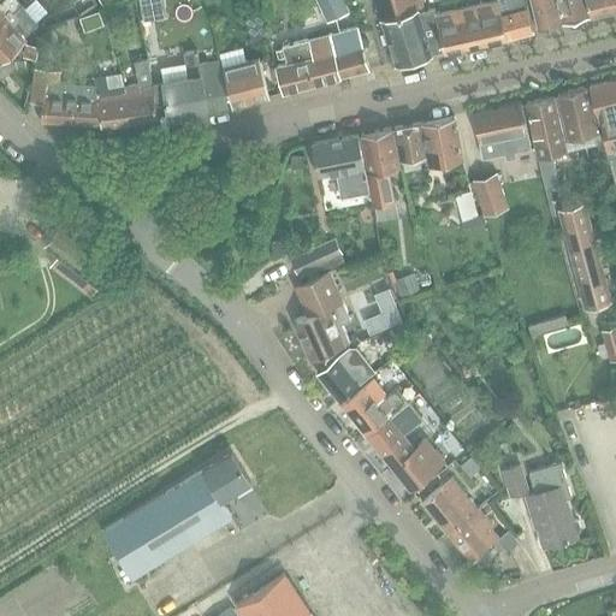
[(35,21),(22,5),(17,0),(3,0),(0,3),(0,60),(25,40),(23,36),(37,24),(35,21)]
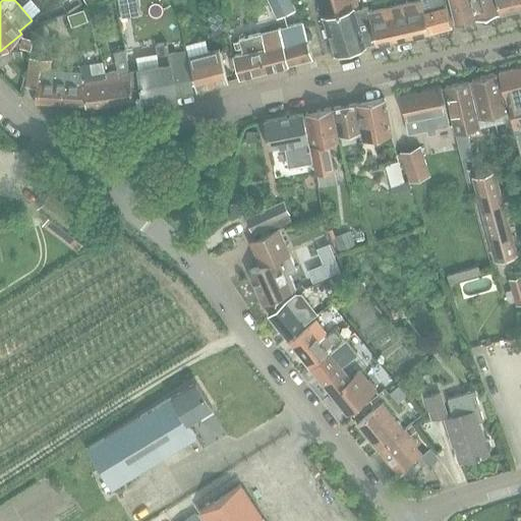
[(138,0),(118,0),(121,15),(141,12),(138,0)]
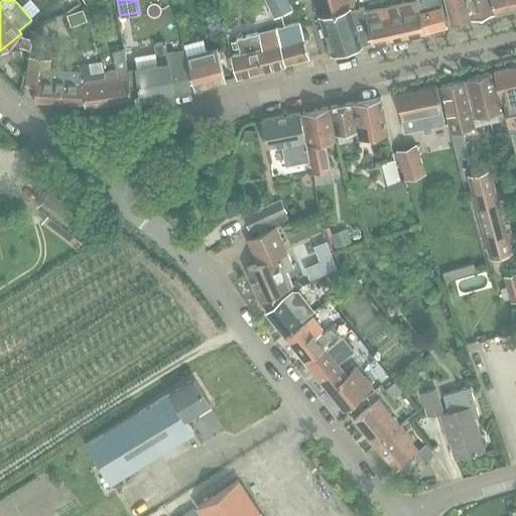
[(287,0),(266,0),(274,17),(292,8),(287,0)]
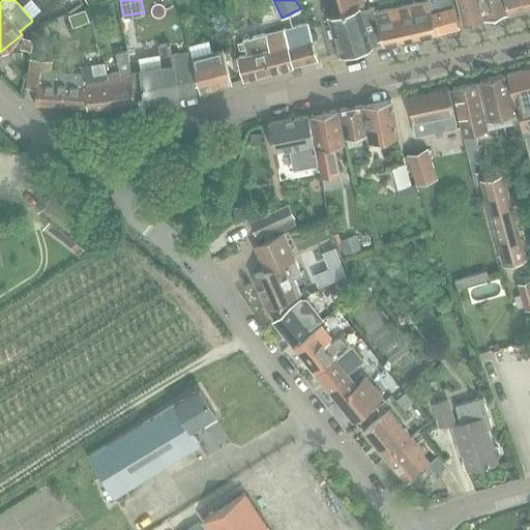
[(359,9),(360,8),(357,0),(322,0),(327,17),(340,54),(370,47),(359,9)]
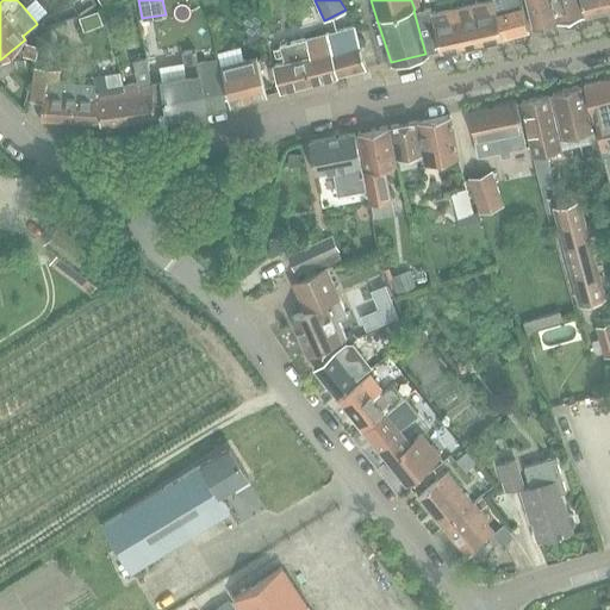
[(429,7),(425,8),(422,0),(412,0),(416,10),(415,10),(414,11),(425,54),(502,37),(493,2),(492,0),(491,0),(431,13),(429,7)]
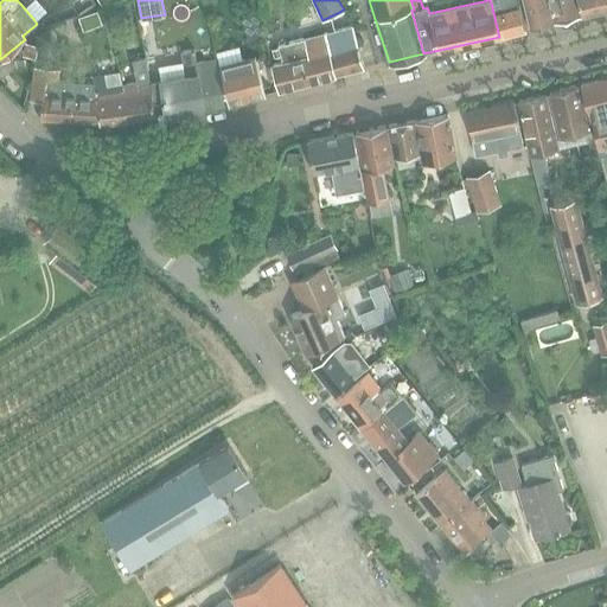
[(500,0),(491,2),(499,37),(524,31),(516,0),(500,0)]
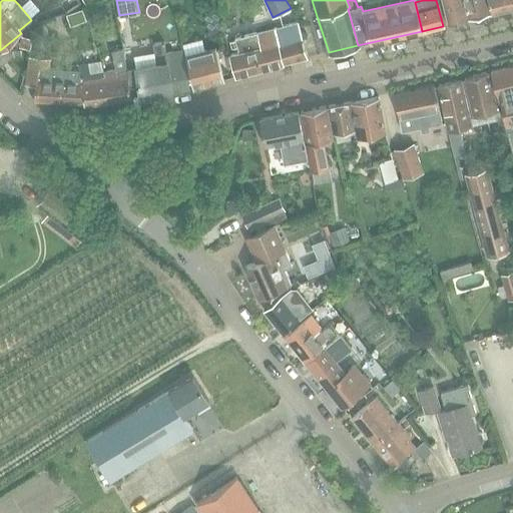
[(468,19),(463,0),(441,0),(447,25),(468,19)]
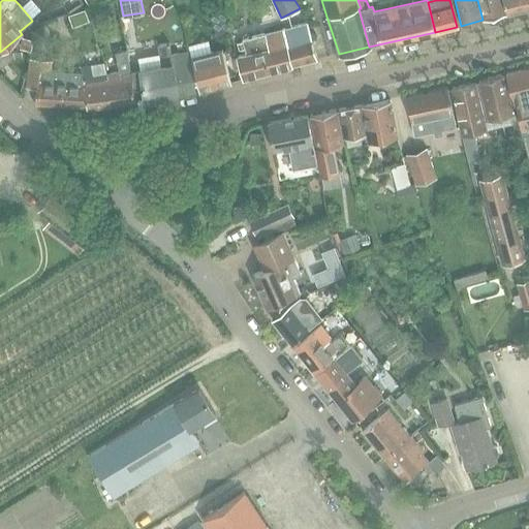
[(478,0),(484,20),(506,14),(502,0),(478,0)]
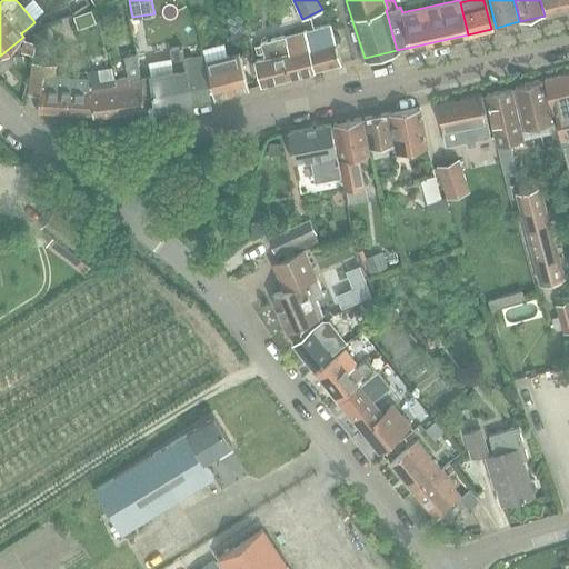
[(568,0),(540,0),(545,16),(568,10),(568,0)]
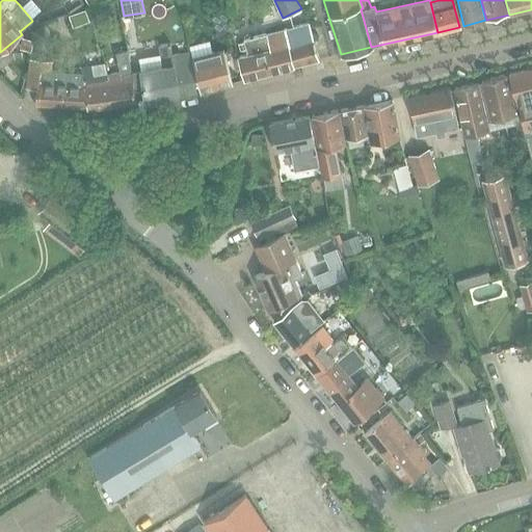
[(84,9),(68,15),(72,26),(87,21),(84,9)]
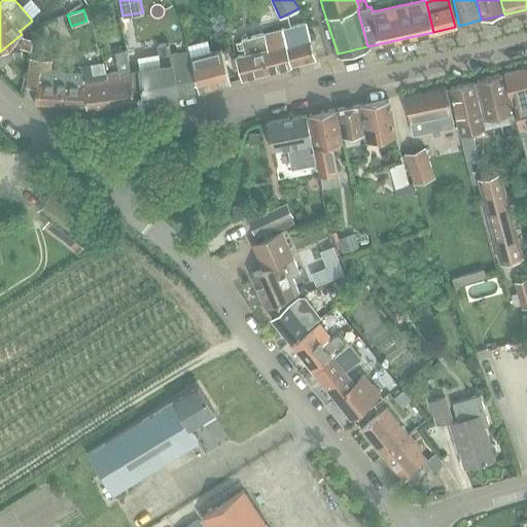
[(222,11),(209,15),(215,36),(229,32),(222,11)]
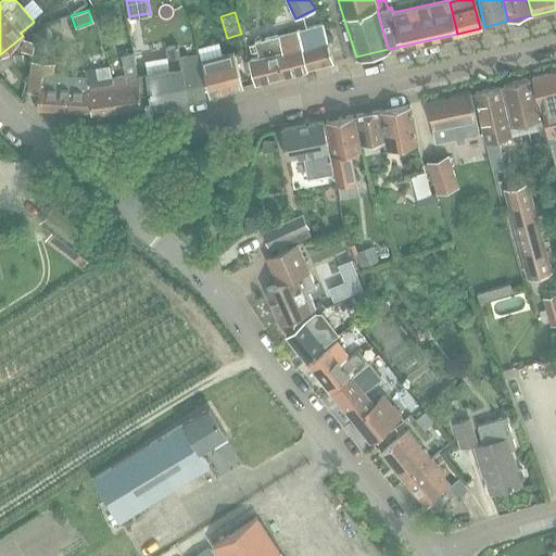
[(255,83),(333,62),(324,23),(255,41),(258,57),(249,59),(255,83)]
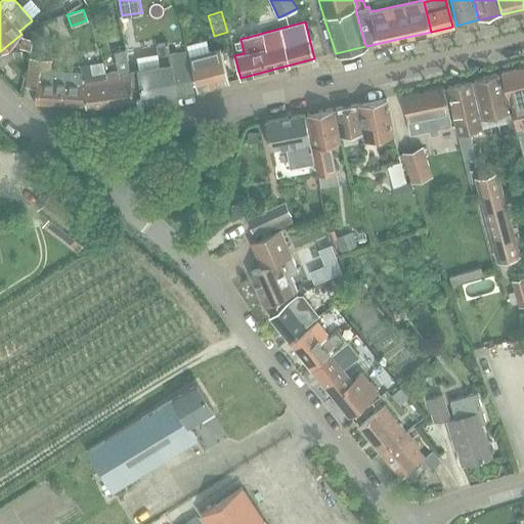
[(23,36),(19,47),(30,49),(33,39),(23,36)]
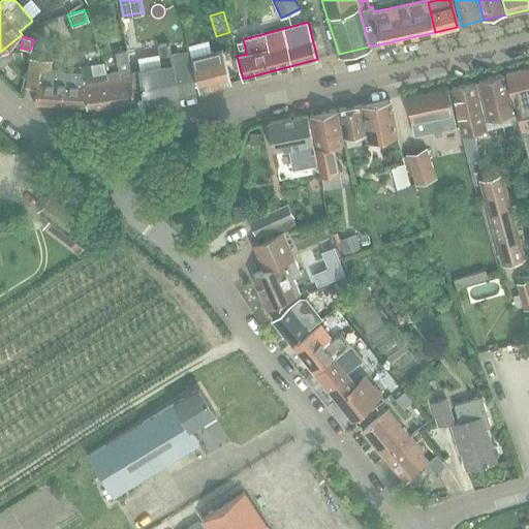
[(159,54),(138,57),(138,58),(141,69),(146,100),(194,92),(188,52),(170,55),(169,42),(158,44),(159,54)]
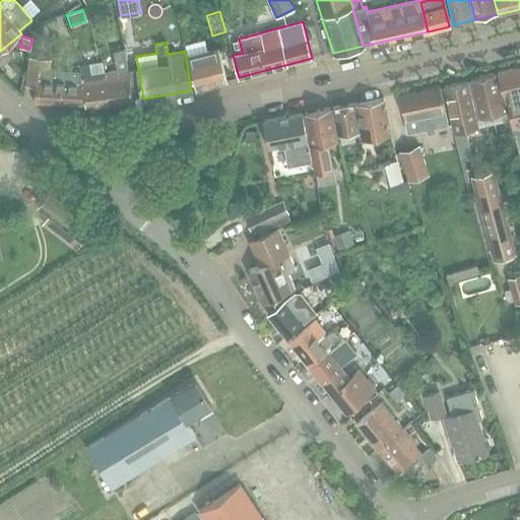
[(133,101),(126,53),(125,49),(114,51),(115,55),(118,71),(105,73),(110,104),(133,101)]
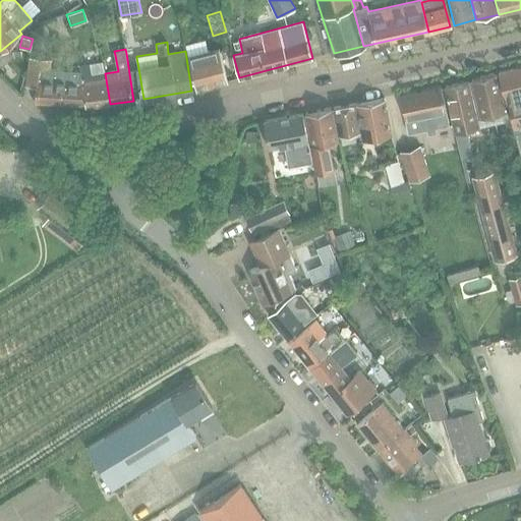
[(197,90),(228,81),(220,50),(189,58),(197,90)]
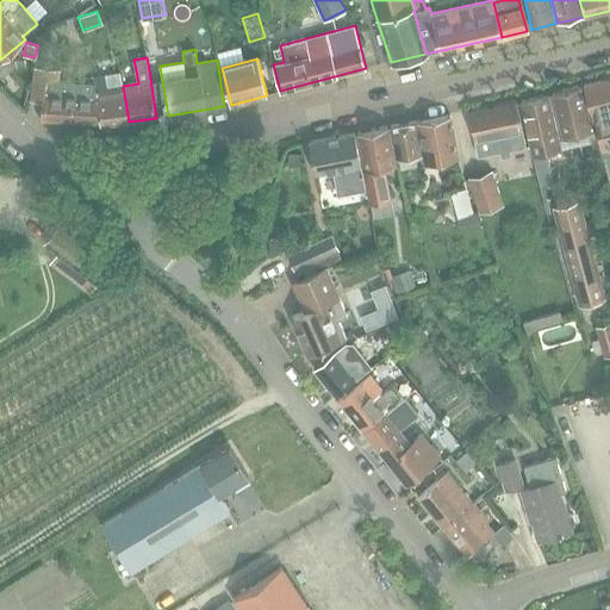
[(42,119),(100,123),(93,85),(58,81),(58,70),(33,68),(31,99),(44,100),(42,119)]
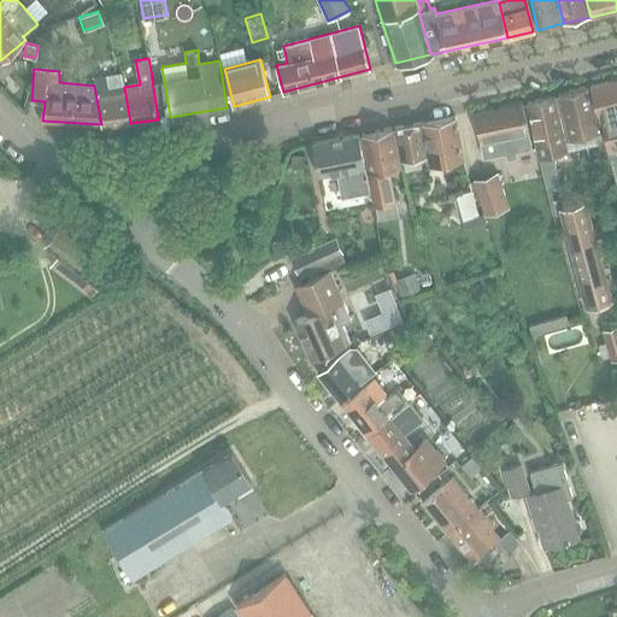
[(130,123),(124,87),(122,74),(93,78),(94,86),(101,124),(103,128),(130,123)]
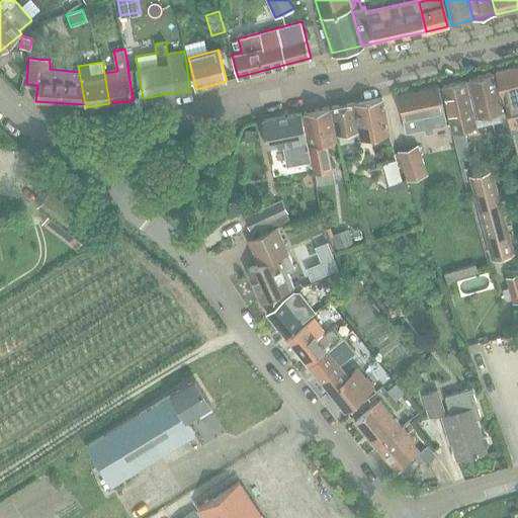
[(517,66),(496,72),(504,103),(505,103),(512,132),(517,130),(517,66)]
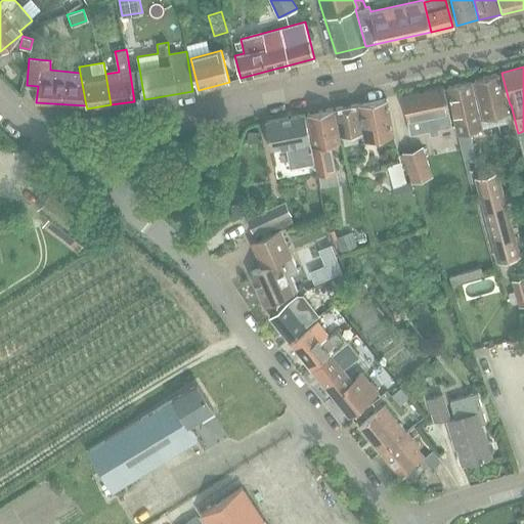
[(498,74),(471,81),(480,119),(484,118),(510,113),(498,74)]
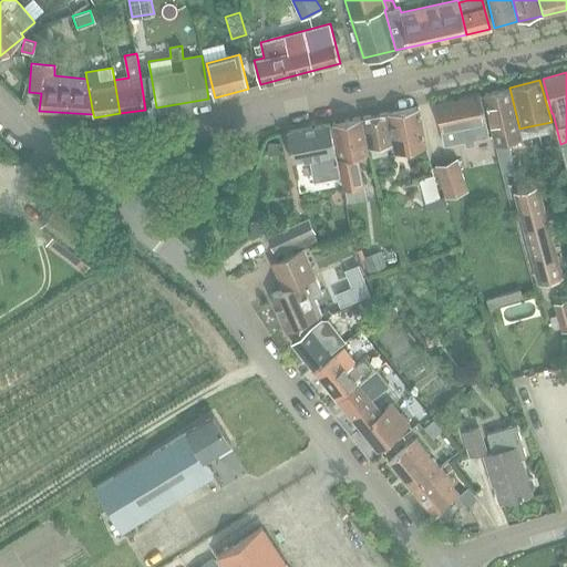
[(522,137),(519,129),(509,88),(485,93),(502,167),(503,169),(514,167),(508,141),(522,137)]
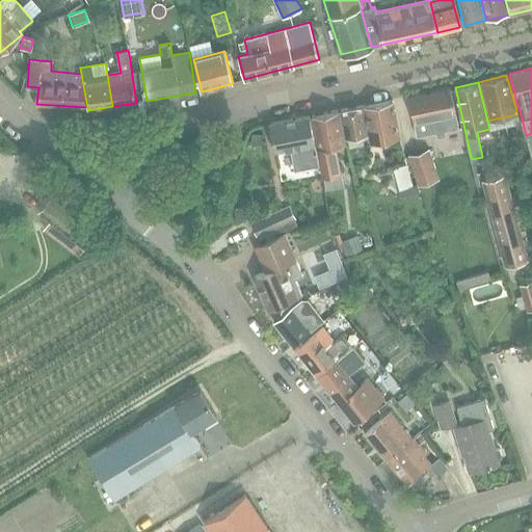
[(445,130),(458,127),(451,87),(409,96),(417,135),(436,131),(437,136),(446,135),(445,130)]
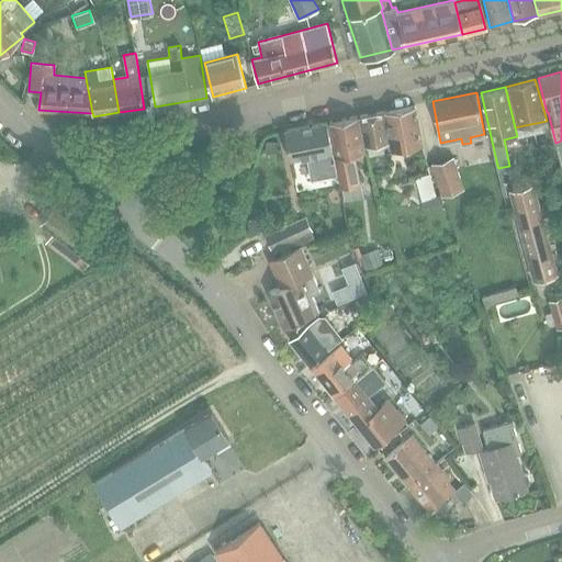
[(392,150),(423,145),(415,105),(360,115),(366,146),(391,142),(392,150)]
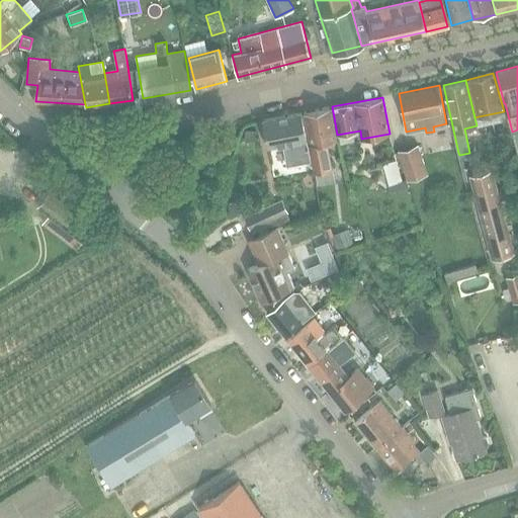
[(308,143),(311,161),(312,161),(314,170),(329,167),(325,141),(336,139),(330,107),(305,111),(311,143),(308,143)]
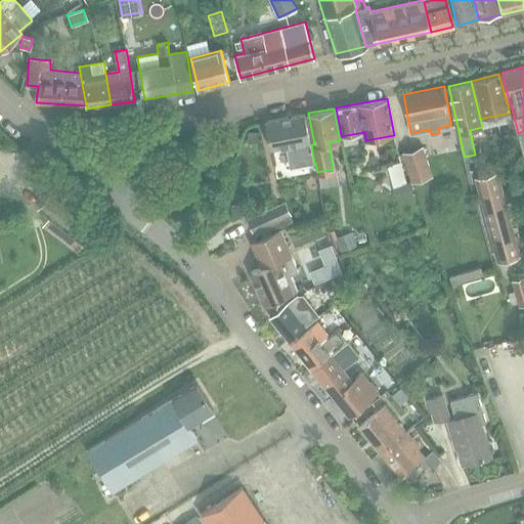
[(314,163),(311,144),(305,114),(266,121),(271,149),(286,146),(290,167),(314,163)]
